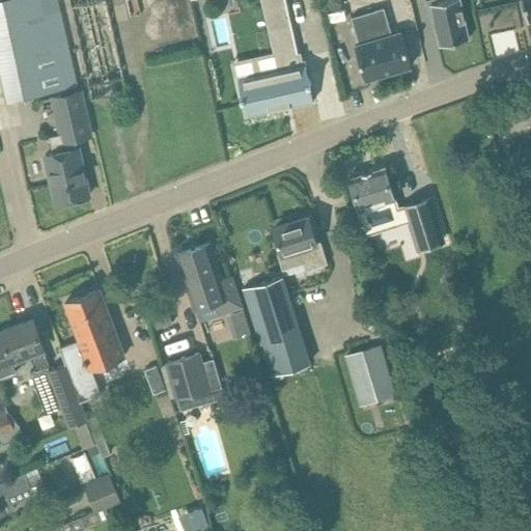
[(58,0),(0,0),(0,66),(7,102),(77,86),(58,0)]
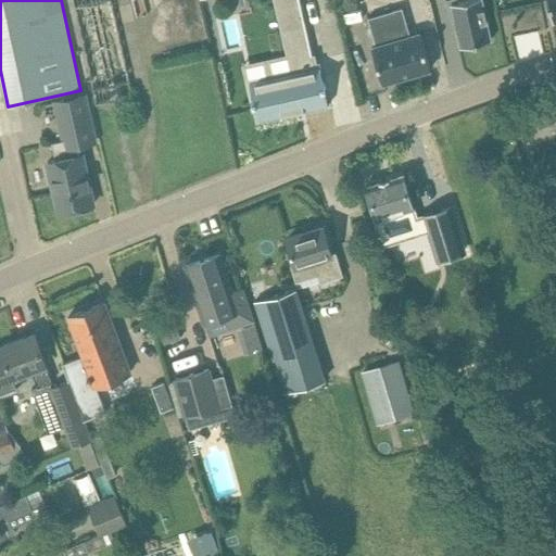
[(133,96),(127,75),(111,0),(73,0),(91,83),(97,104),(133,96)]
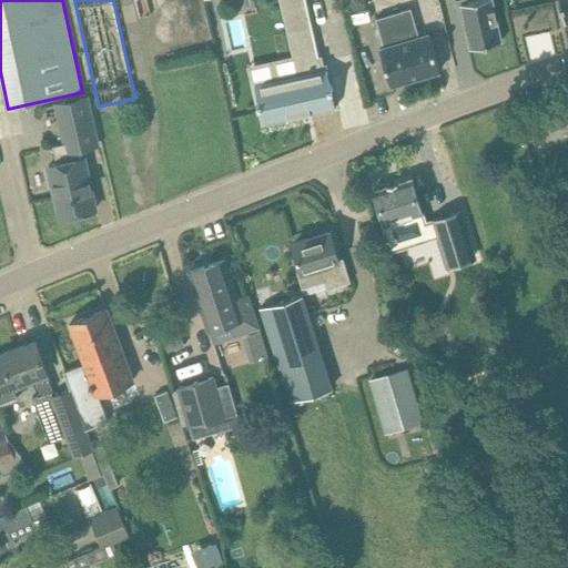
[(305,0),(283,0),(286,11),(305,7),(307,7),(305,0)]
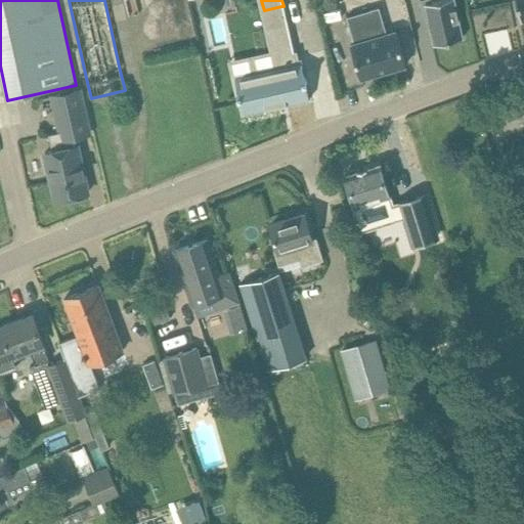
[(437,0),(423,3),(423,4),(425,14),(428,13),(429,17),(430,19),(429,19),(435,44),(463,38),(459,18),(453,0),(437,0)]
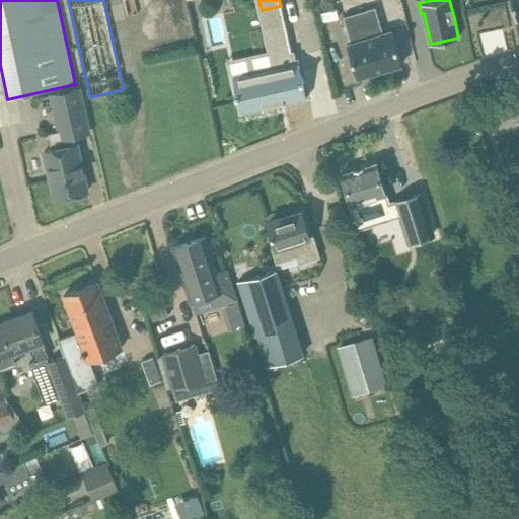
[(358,79),(403,66),(393,32),(384,35),(376,9),(345,18),(352,45),(348,46),(358,79)]
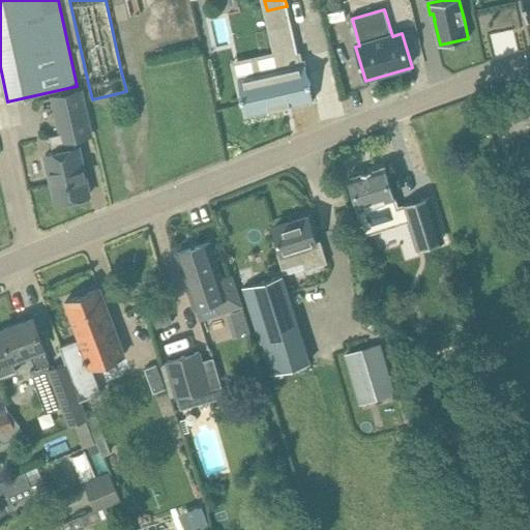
[(280,69),(238,79),(240,89),(240,90),(241,95),(240,96),(241,99),(242,99),(246,117),(313,101),(310,85),(311,84),(310,80),(308,81),(304,63),(298,65),(298,62),(299,62),(291,25),(289,26),(271,30),(275,46),(275,47),(280,69)]
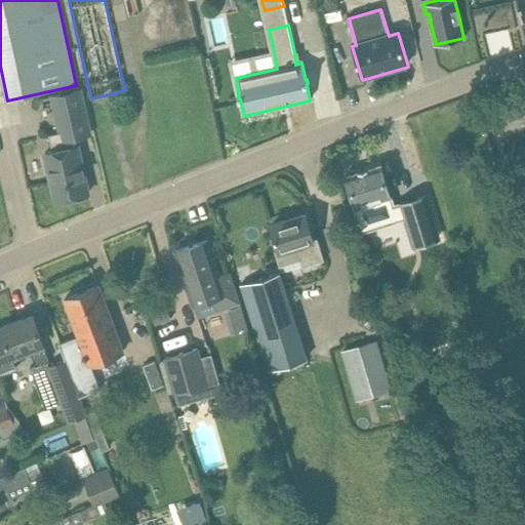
[(88,194),(77,146),(75,147),(73,138),(90,134),(80,90),(53,96),(62,132),(49,135),(53,152),(45,153),(46,158),(43,158),(46,171),(49,171),(56,201),(88,194)]
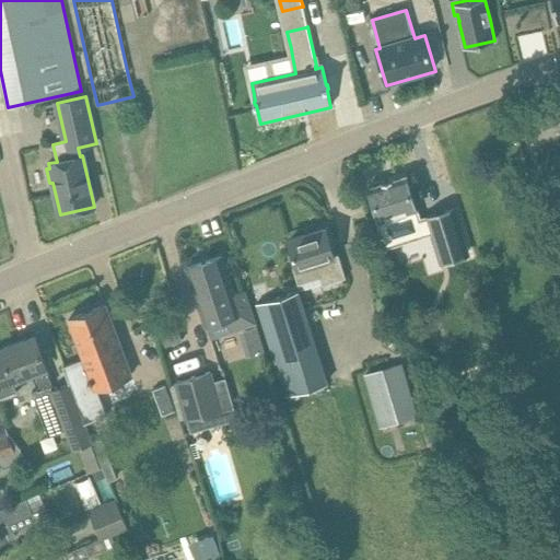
[(426,241),(412,196),(406,175),(368,187),(374,208),(378,221),(400,214),(410,245),(426,241)]
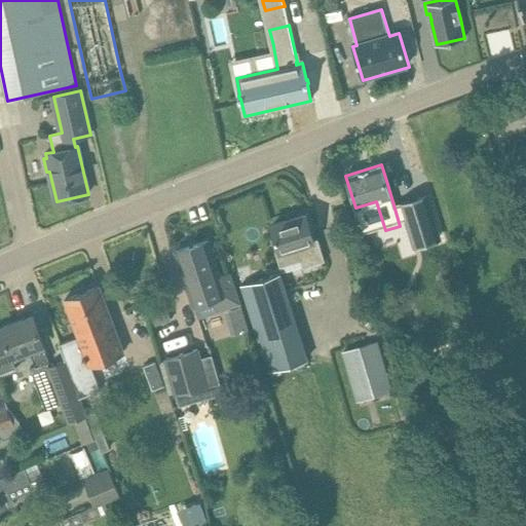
[(280,267),(300,261),(303,268),(325,261),(317,238),(313,239),(305,215),(271,226),(279,251),(275,252),(280,267)]
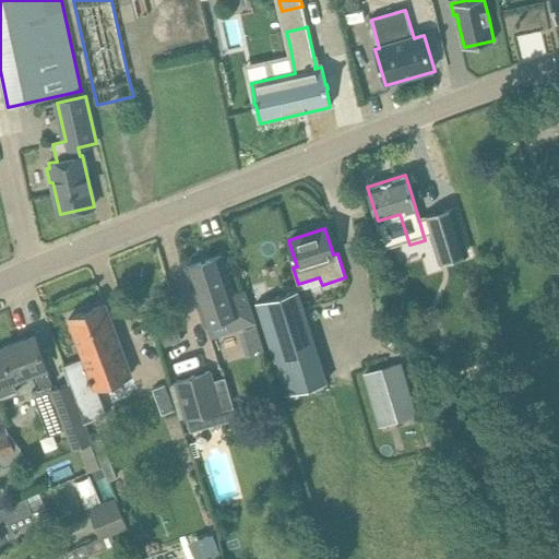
[(233,294),(228,276),(222,256),(186,268),(192,288),(204,326),(206,325),(210,339),(256,323),(245,289),(233,294)]
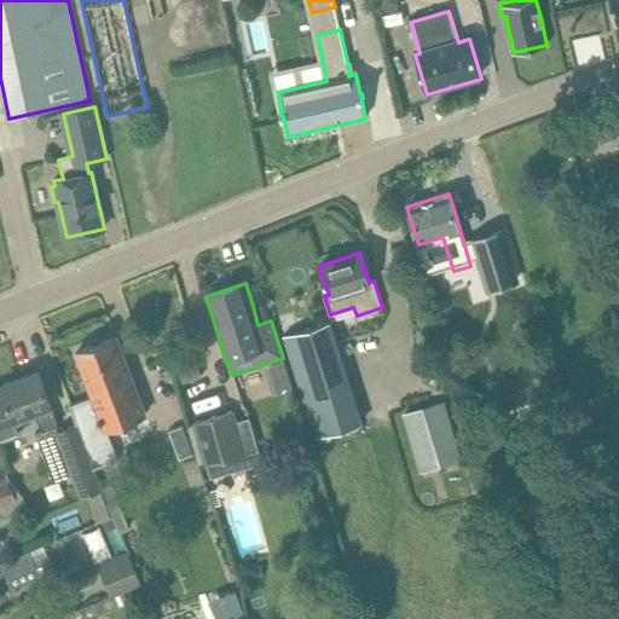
[(314,437),(359,422),(363,421),(330,318),(281,334),(314,437)]
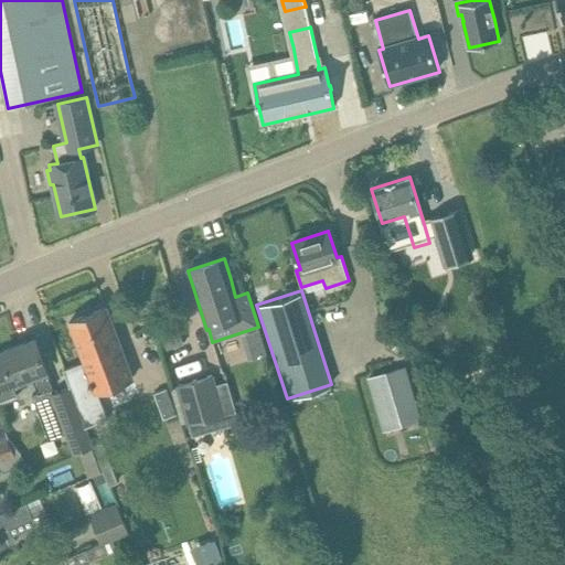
[(63,370),(70,390),(80,415),(85,428),(107,419),(97,392),(132,379),(114,329),(106,308),(70,321),(77,342),(84,362),(63,370)]
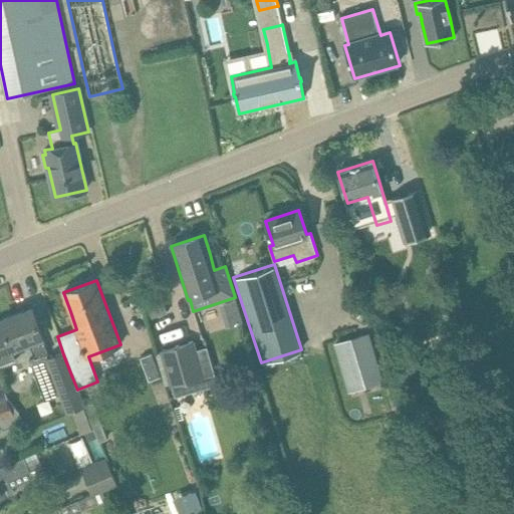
[(163,297),(144,303),(149,317),(167,311),(163,297)]
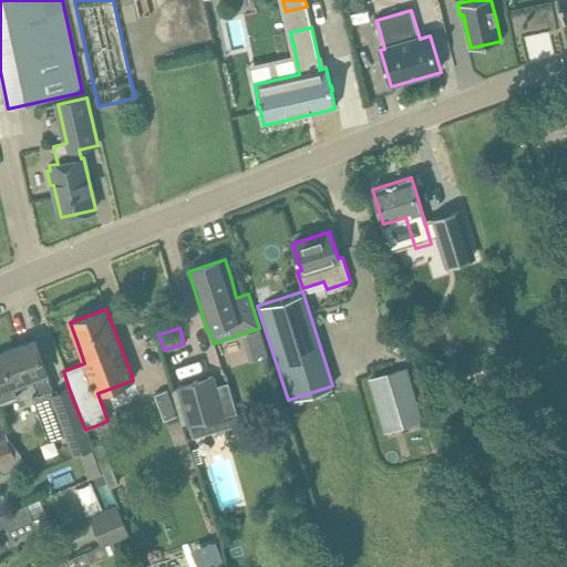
[(85,430),(80,416),(70,391),(55,397),(52,390),(54,389),(43,361),(35,341),(1,353),(1,354),(0,354),(0,400),(1,404),(19,398),(14,387),(31,380),(38,397),(33,399),(51,443),(66,437),(74,456),(93,449),(85,430)]
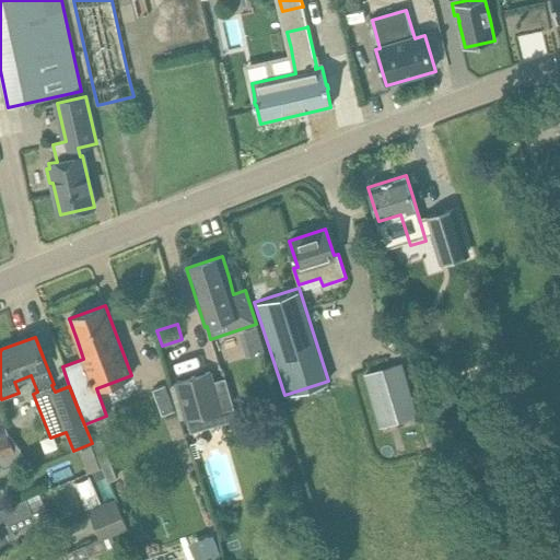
[(399,361),(362,373),(377,423),(415,411),(399,361)]
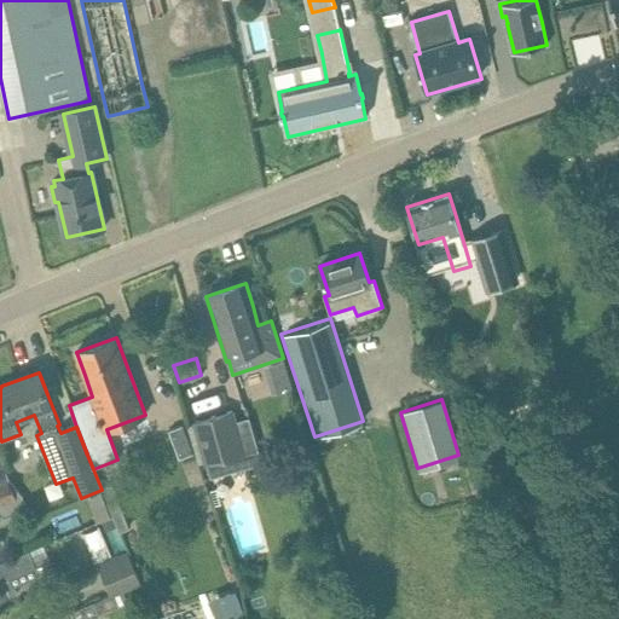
[(262,464),(253,428),(239,432),(233,411),(194,422),(209,479),(262,464)]
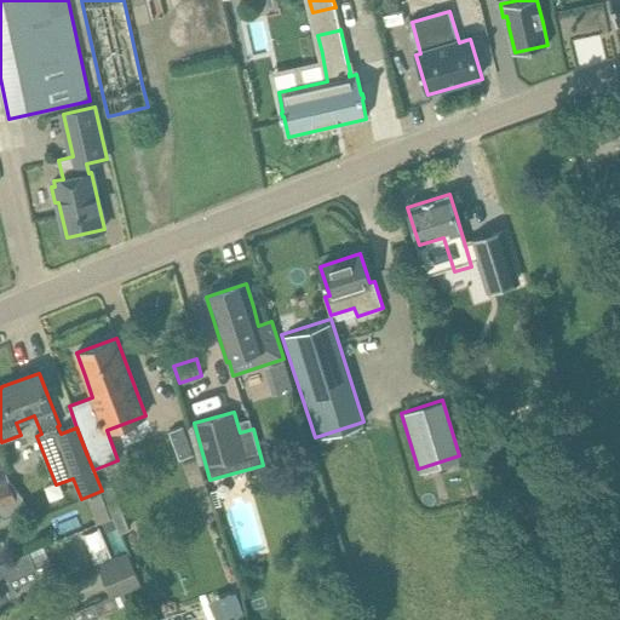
[(183,426),(168,432),(179,460),(194,454),(183,426)]
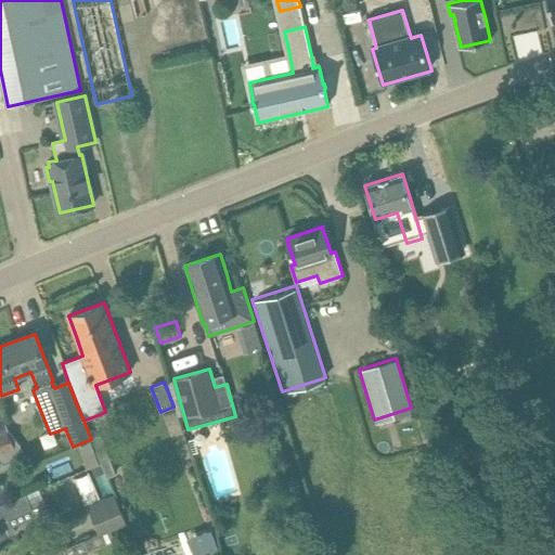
[(0,462),(4,464),(24,456),(18,444),(8,431),(0,434),(0,462)]
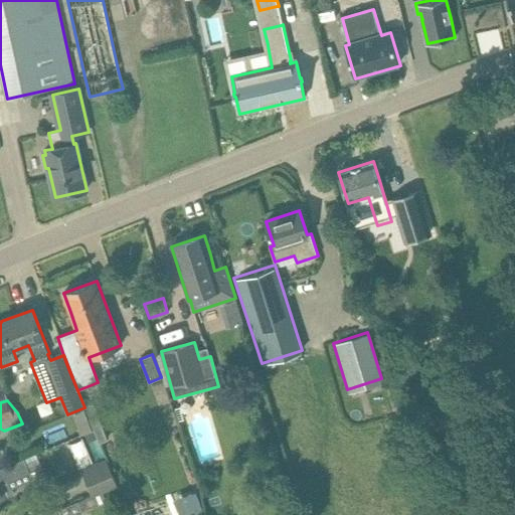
[(100,420),(92,423),(99,442),(107,439),(100,420)]
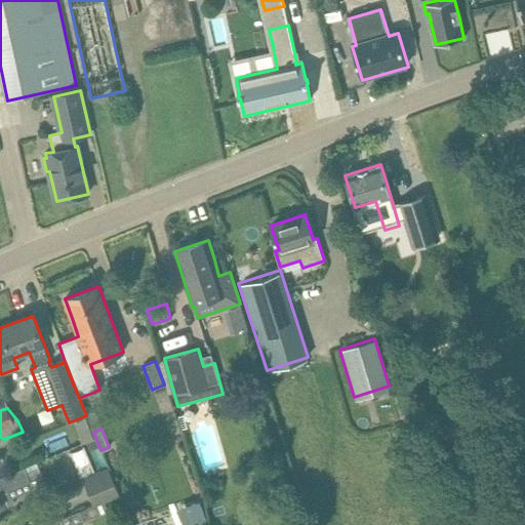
[(0,477),(0,508),(14,501),(9,489),(43,475),(38,461),(0,477)]
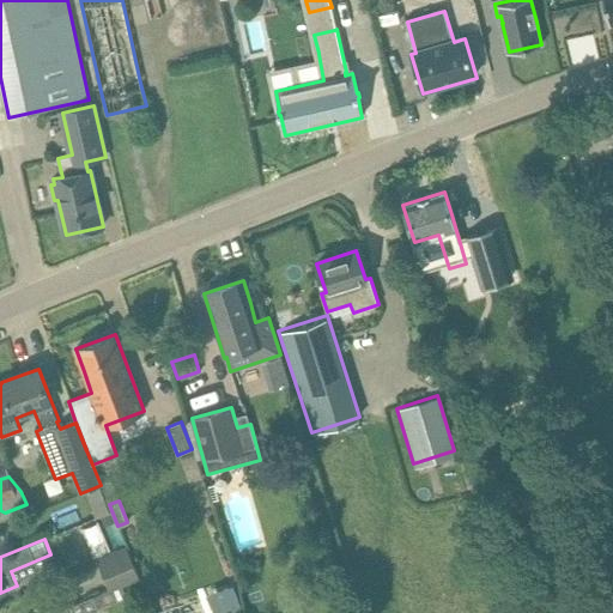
[(114,589),(114,590),(140,580),(128,551),(102,562),(114,589)]
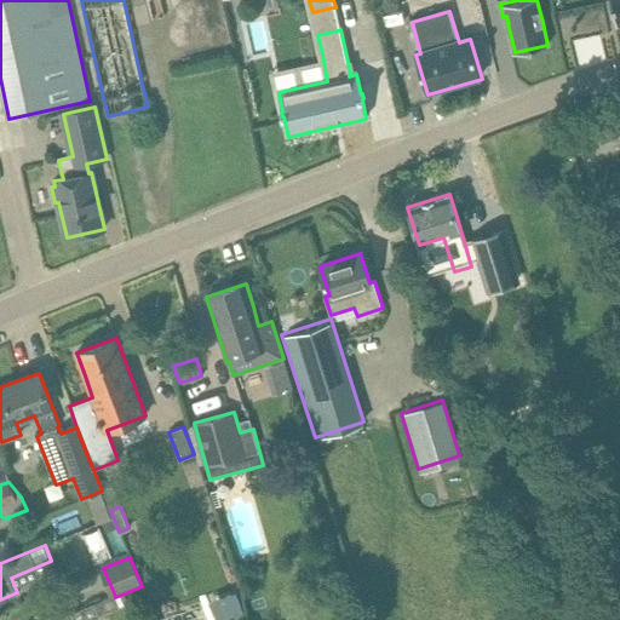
[(115,596),(93,604),(97,615),(119,606),(115,597),(115,596)]
